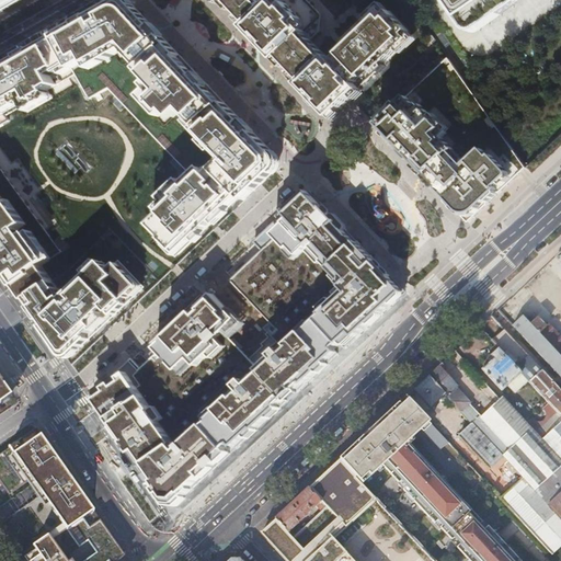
[(285,163),(129,0),(122,0),(0,70),(0,262),(71,365),(161,281),(112,228),(72,265),(0,159),(0,128),(13,122),(11,117),(24,110),(27,115),(79,86),(73,76),(79,72),(94,100),(113,89),(196,178),(191,183),(185,178),(156,204),(167,215),(155,226),(162,235),(153,242),(159,248),(173,255),(179,250),(185,256),(285,163)]
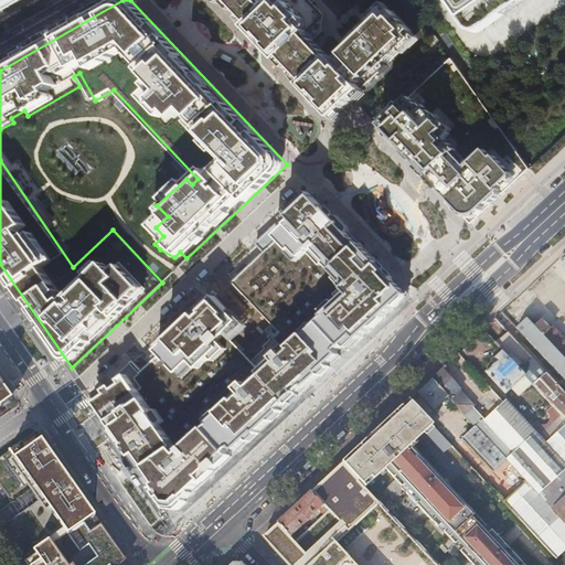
[(222,0),(280,61),(284,56),(290,63),(323,32),(326,14),(311,0),(222,0)]
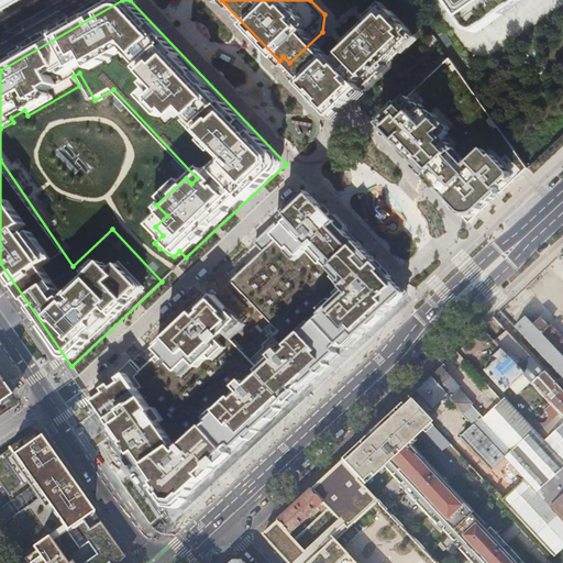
[(457,0),(467,12),(474,22),(476,25),(481,26),(486,25),(520,2),(522,0),(457,0)]
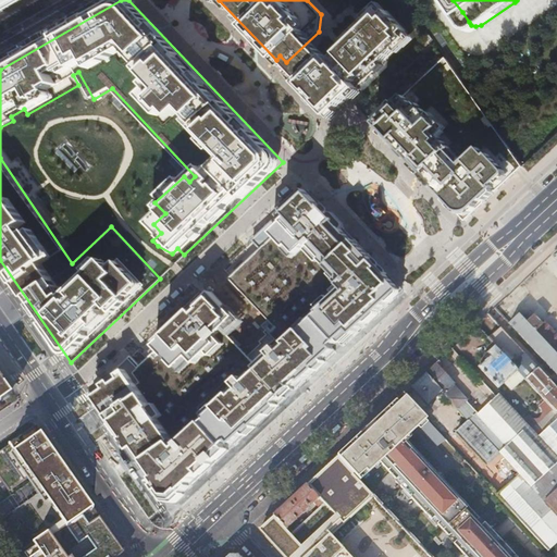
[(302,79),(298,83),(330,116),(349,98),(359,88),(358,87),(409,39),(404,34),(407,31),(388,11),(385,14),(381,9),(379,10),(362,25),(344,44),(339,47),(330,57),(327,56),(326,57),(321,50),(297,73),(302,79)]
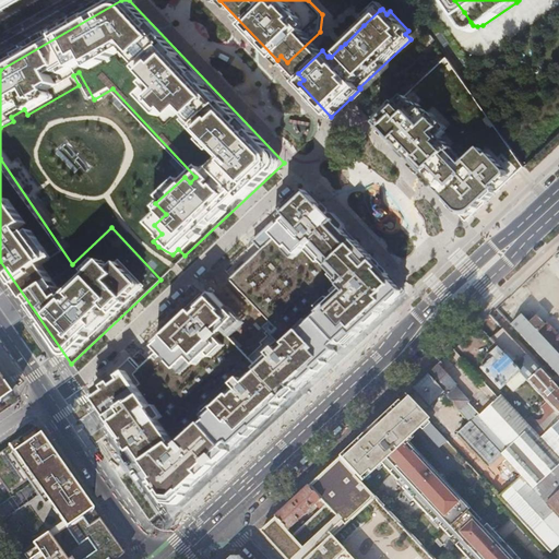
[(438,44),(364,113),(465,225),(467,226),(470,227),(473,226),(475,225),(531,176),(438,44)]
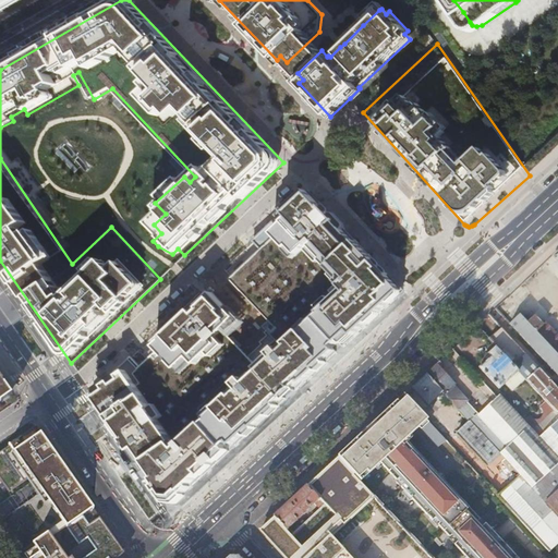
[(167,504),(177,504),(402,291),(306,191),(281,215),(287,220),(281,226),(320,263),(318,266),(343,293),(247,385),(241,378),(233,386),(240,392),(233,398),(231,396),(179,446),(176,444),(173,445),(165,436),(164,429),(155,421),(156,420),(148,411),(150,409),(137,397),(141,393),(123,373),(118,379),(114,375),(89,398),(167,504)]
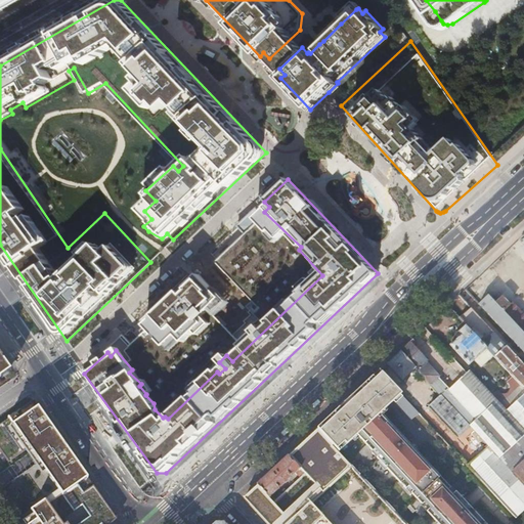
[(523,261),(514,252),(499,265),(520,287),(523,281),(523,261)]
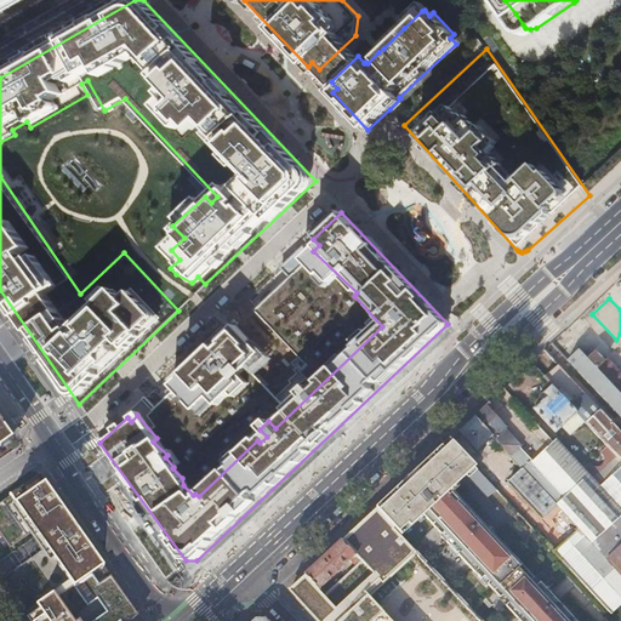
[(171,388),(194,412),(208,400),(216,409),(261,365),(231,332),(171,388)]
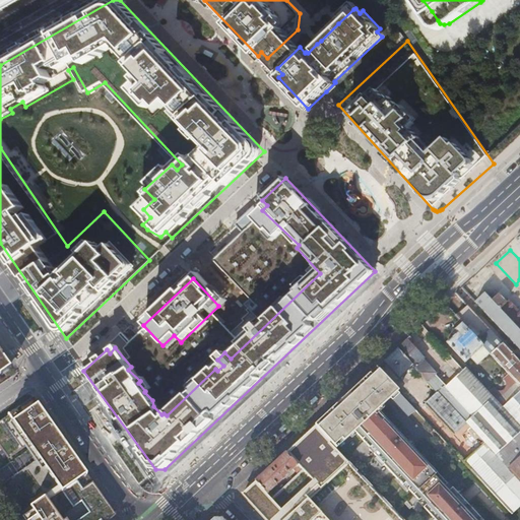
[(519,358),(519,360),(519,361),(519,330),(506,316),(493,301),(485,294),(476,302),(519,347),(519,358)]
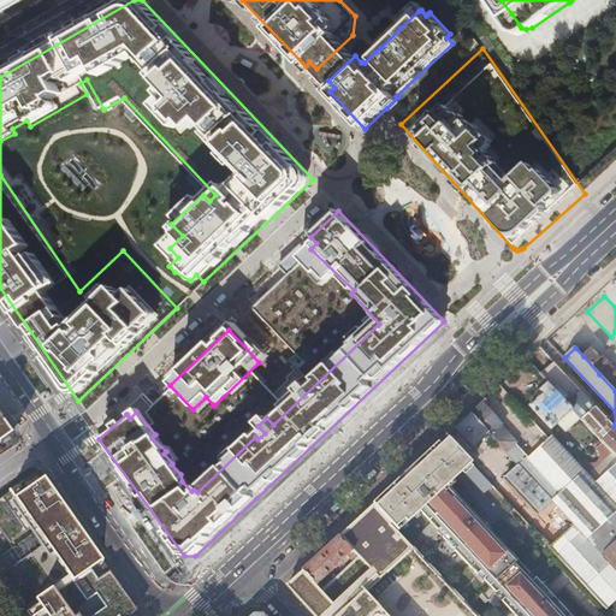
[(591,348),(584,356),(599,374),(615,391),(615,369),(604,357),(602,356),(599,357),(591,348)]
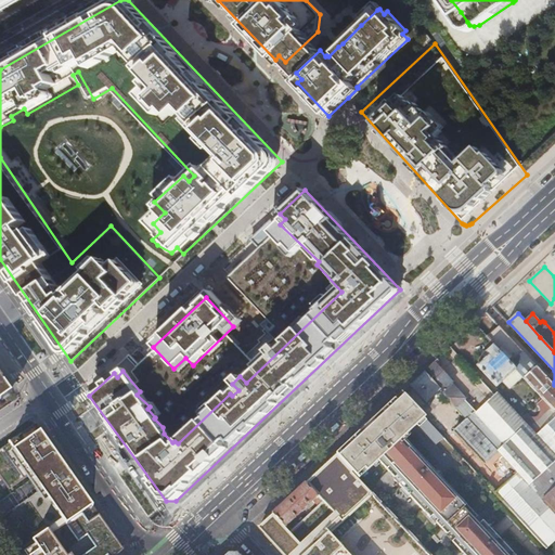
[(554,385),(554,384),(499,326),(487,337),(493,344),(524,376),(544,399),(553,408),(554,410),(554,385)]
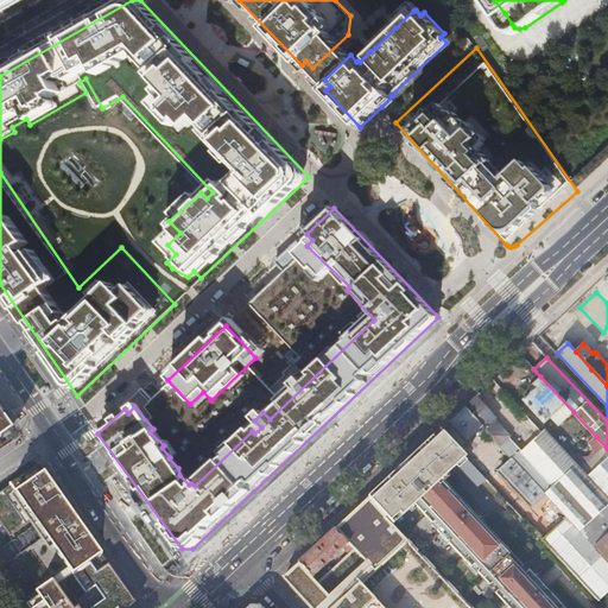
[(559,426),(574,412),(540,377),(533,384),(537,387),(524,399),(545,423),(551,417),(559,426)]
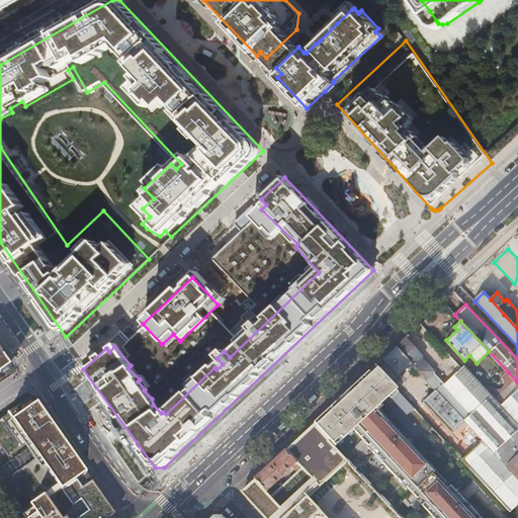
[(417,327),(408,335),(424,354),(433,346),(417,327)]
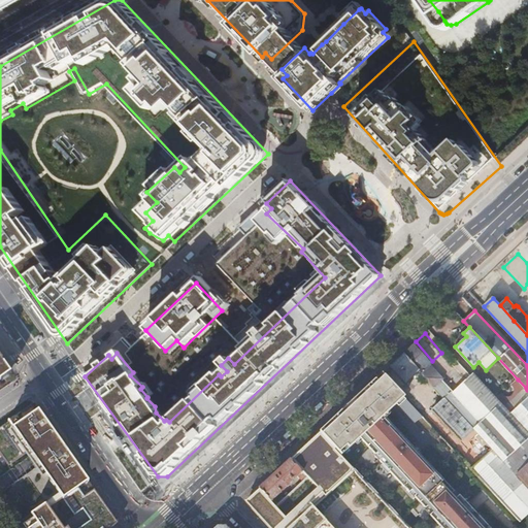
[(443,378),(441,376),(430,363),(431,362),(415,343),(403,354),(419,370),(443,397),(486,441),(492,449),(504,462),(527,439),(527,390),(526,388),(504,407),(497,399),(472,373),(470,375),(453,391),(442,380),(443,378)]
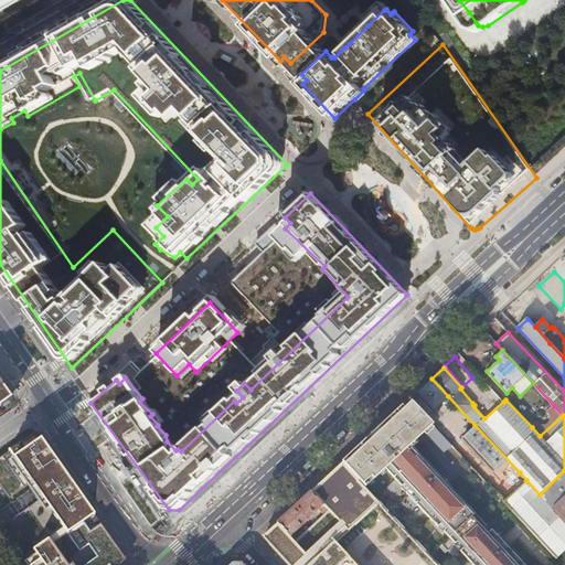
[(0,404),(12,396),(0,379),(0,404)]
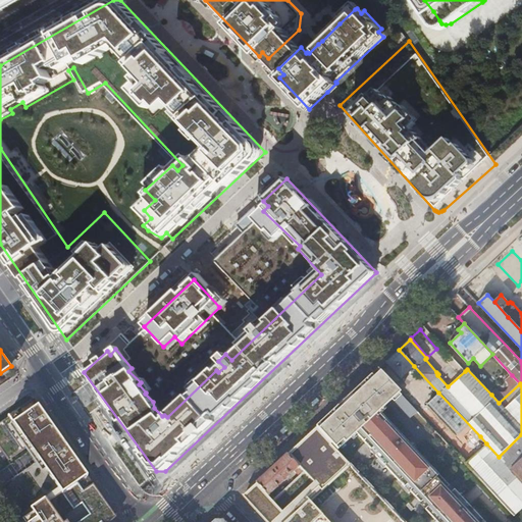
[(402,378),(414,366),(399,350),(386,361),(402,378)]
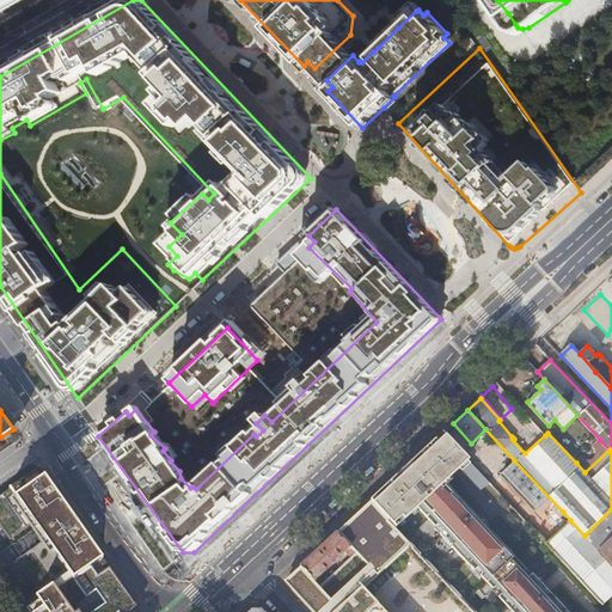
[(525,453),(545,435),(531,420),(512,436),(514,439),(513,440),(525,453)]
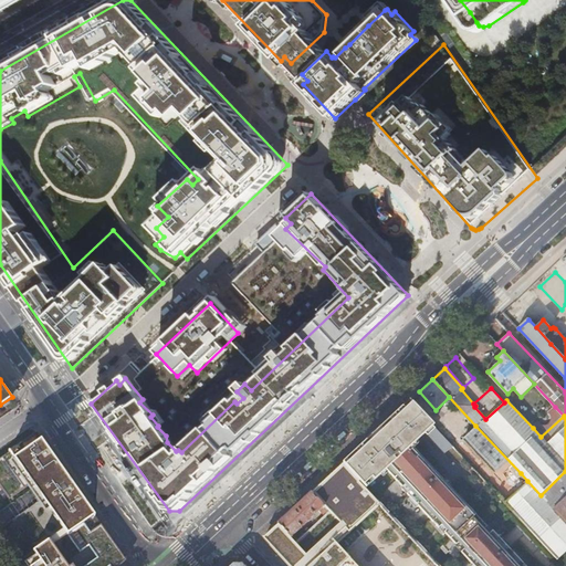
[(410,399),(402,407),(427,432),(446,452),(453,446),(410,399)]
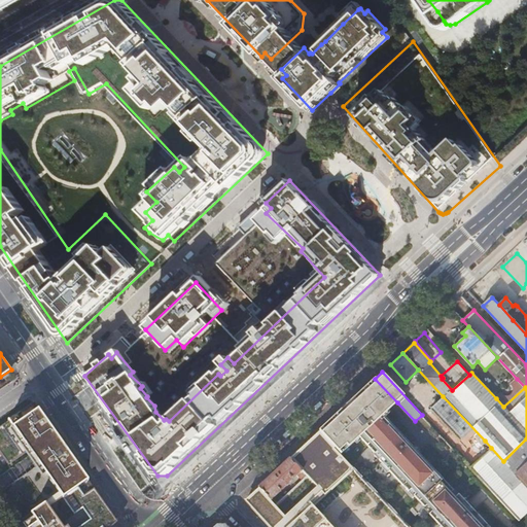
[(375,379),(367,385),(390,409),(397,402),(375,379)]
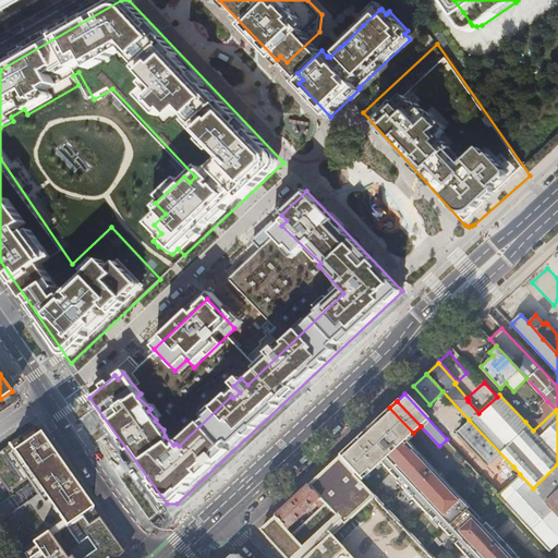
[(530,419),(525,422),(533,431),(556,410),(547,401),(543,405),(544,407),(545,409),(546,414),(545,416),(543,419),(541,421),(534,422),(530,420),(530,419)]
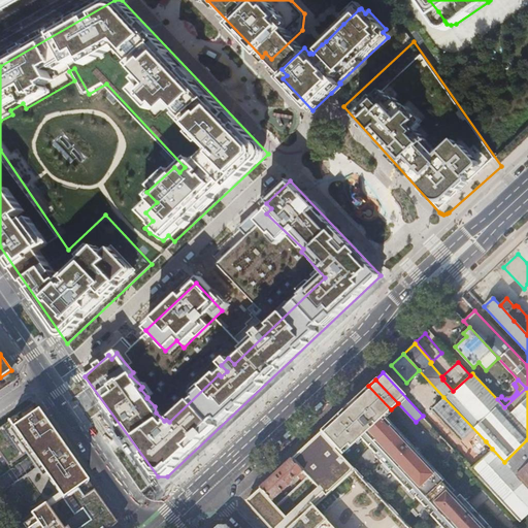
[(418,499),(424,505),(448,482),(385,415),(391,409),(368,386),(319,432),(342,456),(350,449),(352,451),(363,440),(378,458),(381,455),(386,461),(383,463),(413,495),(416,492),(420,497),(418,499)]
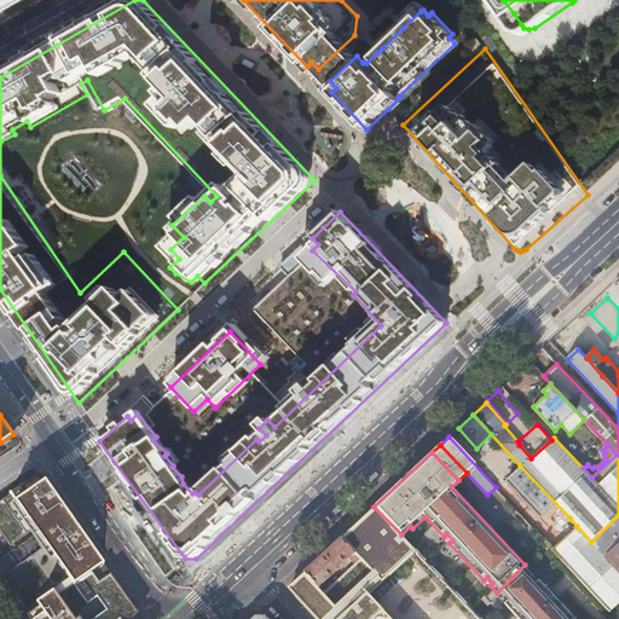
[(559,528),(570,518),(520,466),(507,479),(541,515),(544,513),(559,528)]
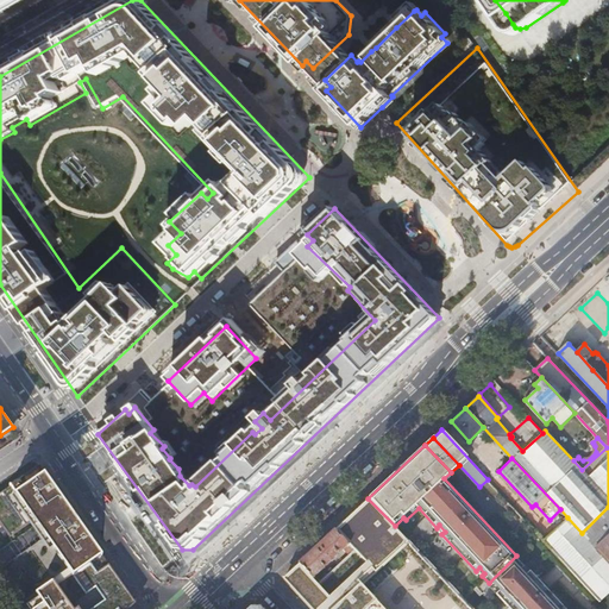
[(83,527),(41,465),(0,491),(0,521),(0,522),(11,537),(35,520),(54,547),(69,569),(82,588),(67,600),(54,579),(24,600),(30,608),(127,608),(131,607),(132,597),(98,548),(83,527)]
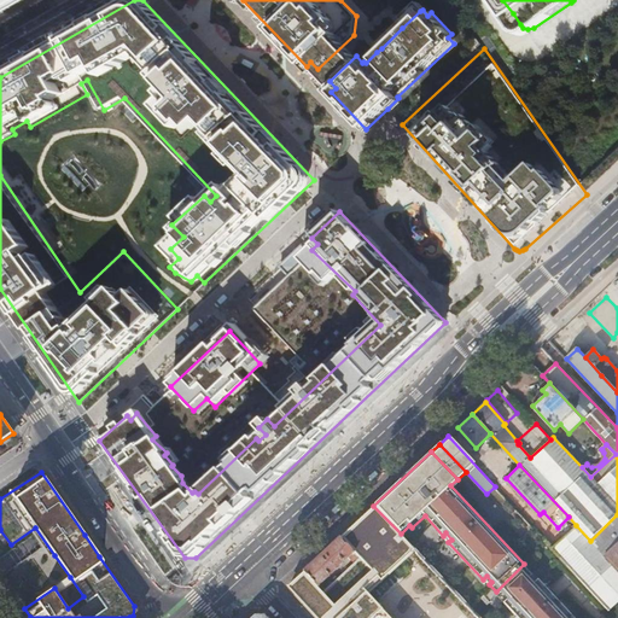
[(126,496),(133,512),(140,507),(133,493),(126,496)]
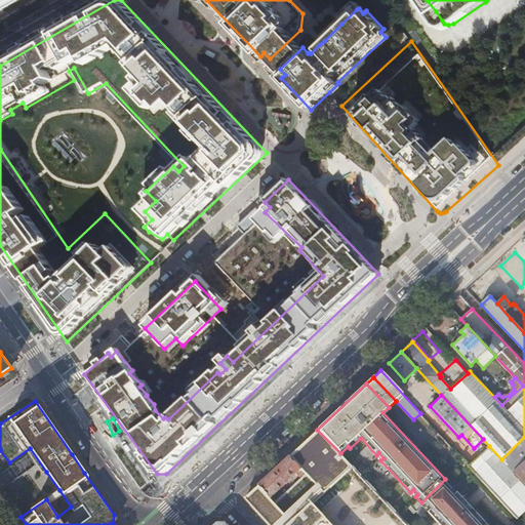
[(333,524),(313,501),(351,466),(340,453),(317,430),(288,456),(305,474),(315,484),(282,514),(274,503),(269,498),(257,485),(244,497),(269,524),(333,524)]
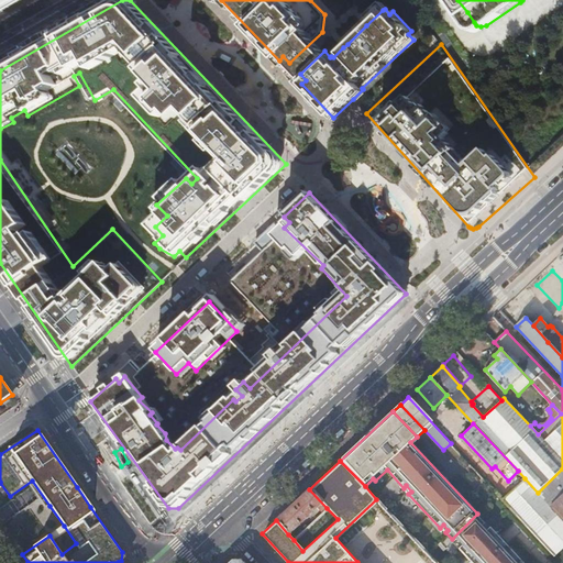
[(562,520),(562,468),(538,493),(537,493),(562,520)]
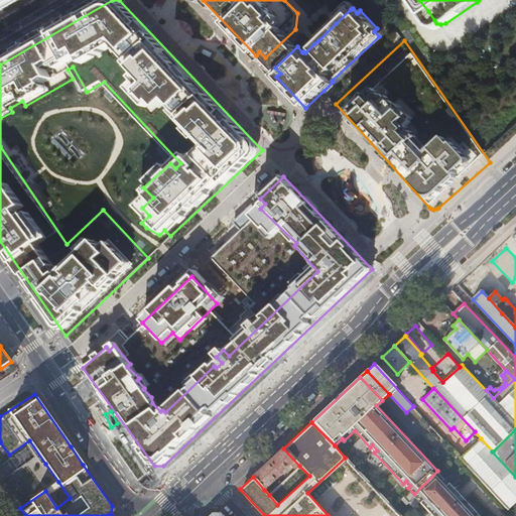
[(515,503),(515,477),(492,452),(493,452),(481,438),(474,444),(473,443),(468,448),(469,449),(460,458),(509,510),(515,503)]
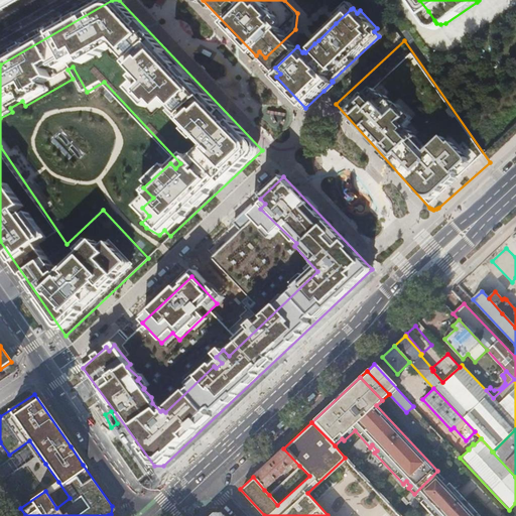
[(287,469),(291,473),(299,466),(283,448),(253,477),(264,490),(287,469)]
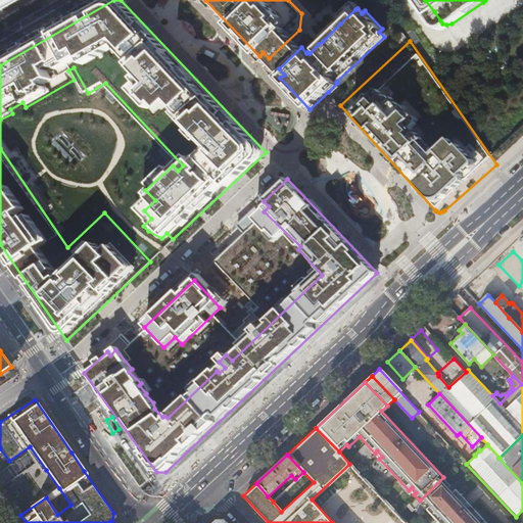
[(485,522),(456,490),(454,492),(449,487),(452,485),(443,477),(420,501),(425,506),(427,504),(433,510),(430,513),(439,522),(485,522)]
